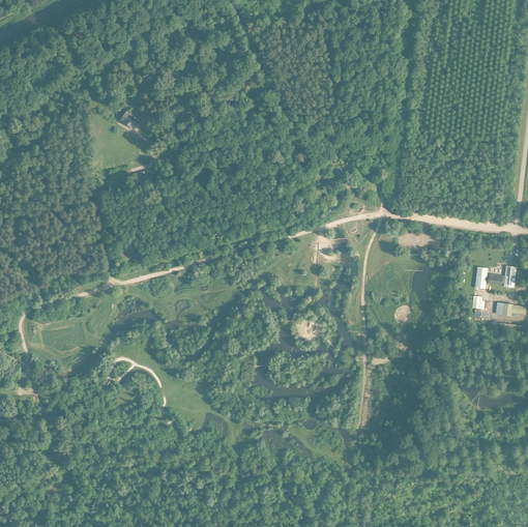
[(120,121),(134,129),(141,118),(126,110),(120,121)]
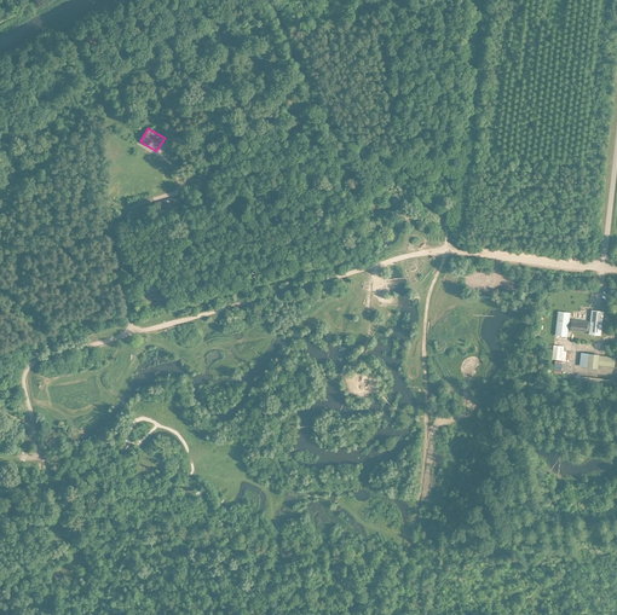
[(180,207),(178,196),(155,202),(159,214),(180,207)]
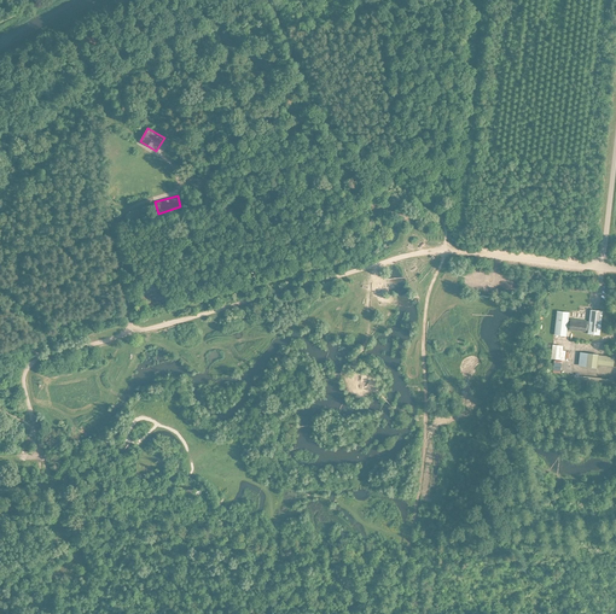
[(570,319),(569,325),(567,325),(568,311),(556,310),(553,334),(565,335),(567,327),(569,328),(585,331),(585,329),(587,329),(587,333),(599,334),(602,310),(590,309),(588,321),(570,319)]
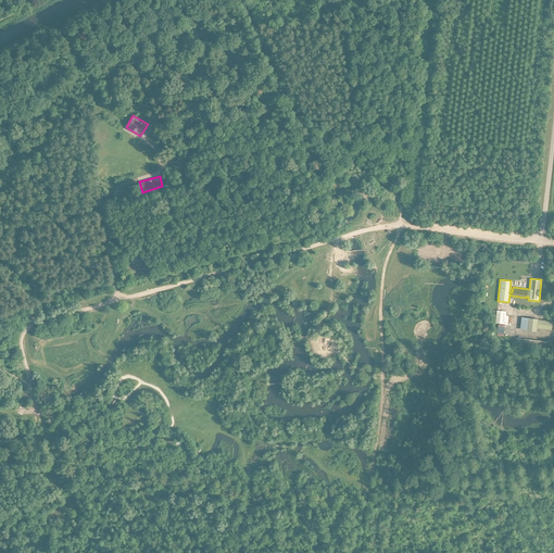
[(506,324),(507,315),(495,314),(495,323),(506,324)]
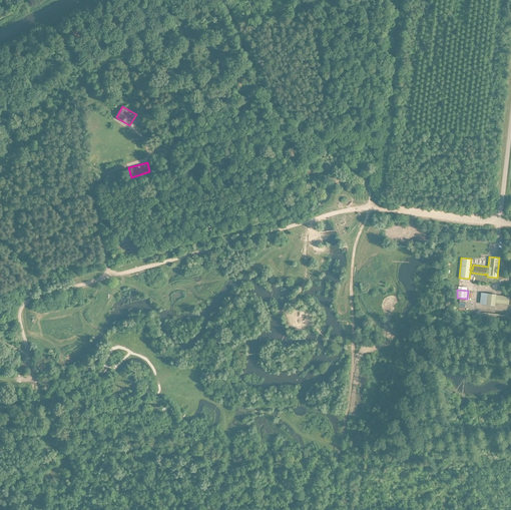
[(509,296),(495,295),(496,294),(495,294),(487,293),(485,304),(486,304),(494,305),(495,303),(508,304),(509,296)]
